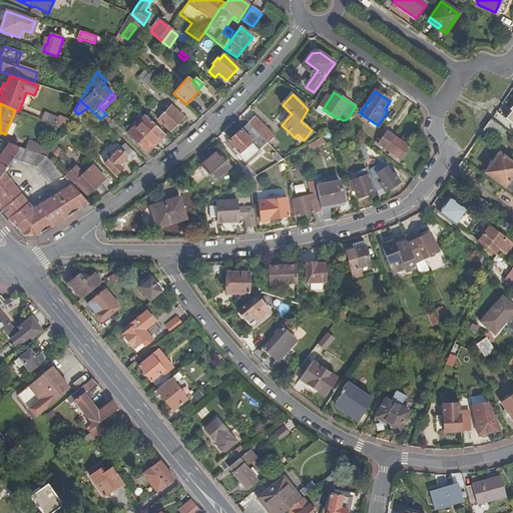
[(172,107),(158,121),(170,132),(183,117),(172,107)]
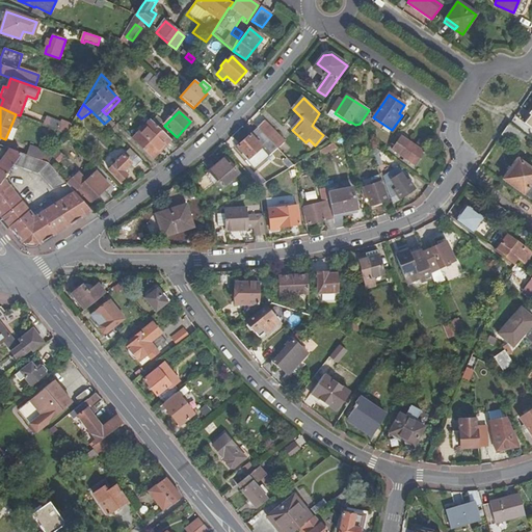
[(153,157),(170,139),(150,120),(132,138),(153,157)]
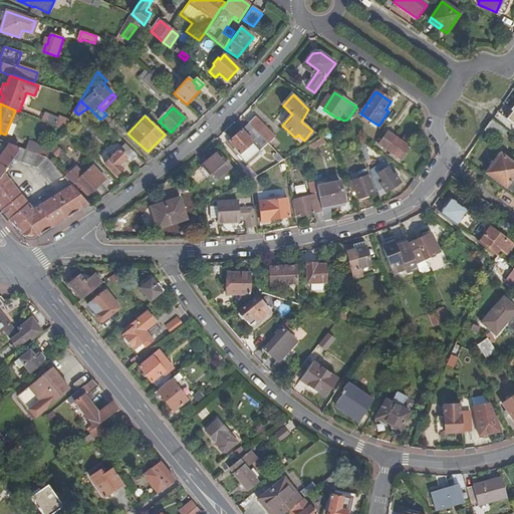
[(44,116),(42,120),(64,129),(66,125),(44,116)]
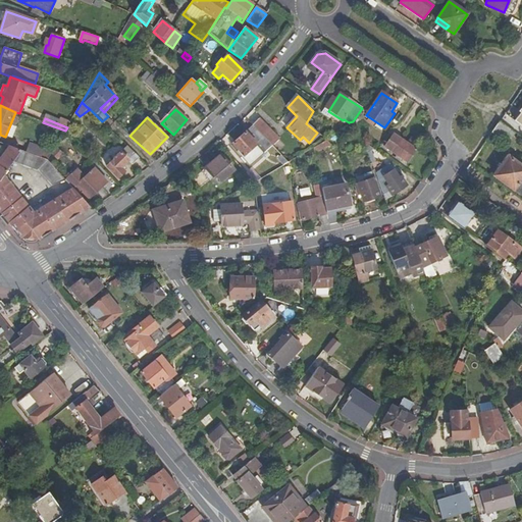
[(259,119),(252,125),(253,126),(267,142),(272,147),(279,140),(259,119)]
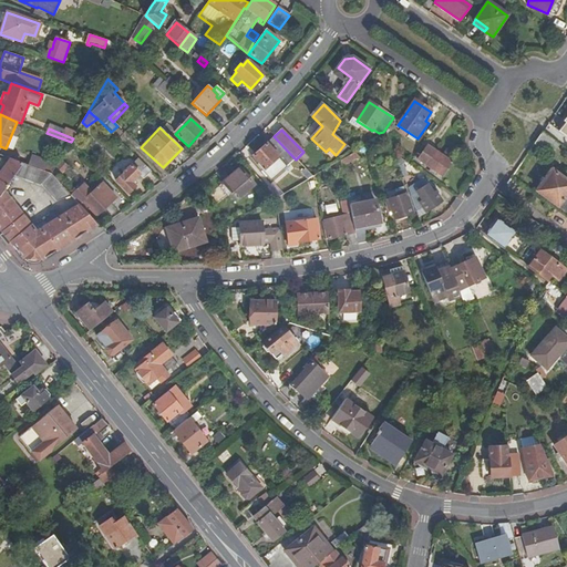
[(543,132),(534,145),(550,157),(559,145),(543,132)]
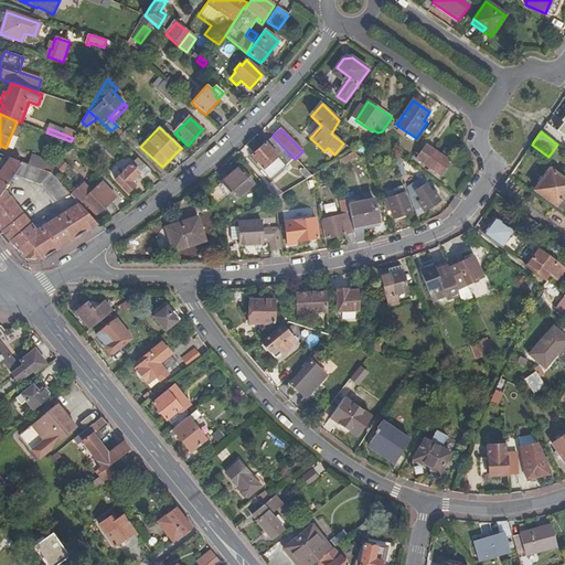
[(31,144),(33,138),(21,134),(20,139),(31,144)]
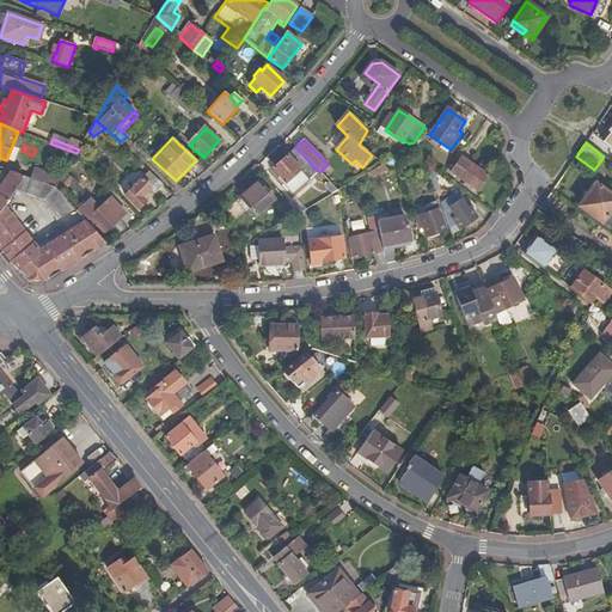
[(288,189),(313,166),(297,148),(271,171),(288,189)]
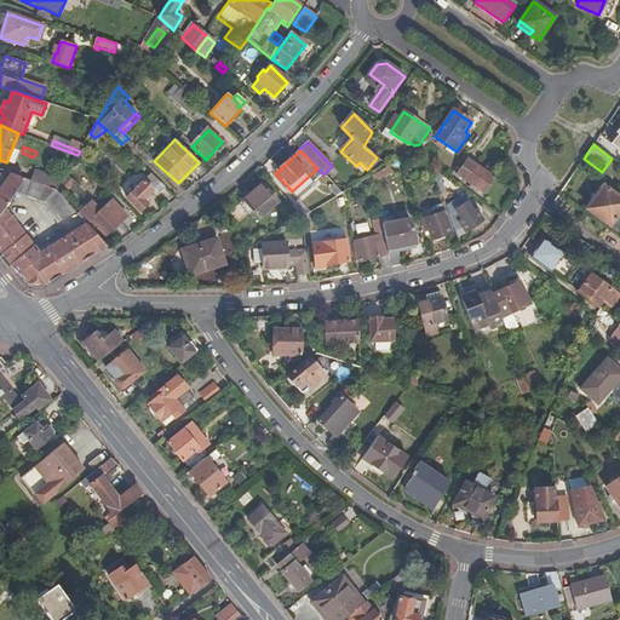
[(460,177),(470,161),(469,159),(457,174),(460,177)]
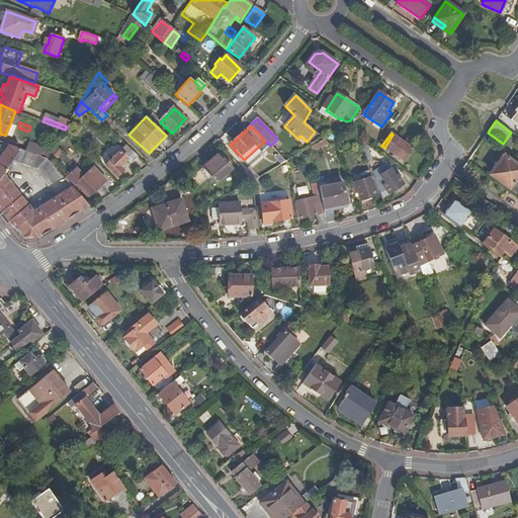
[(414,149),(393,135),(384,148),(405,162),(414,149)]
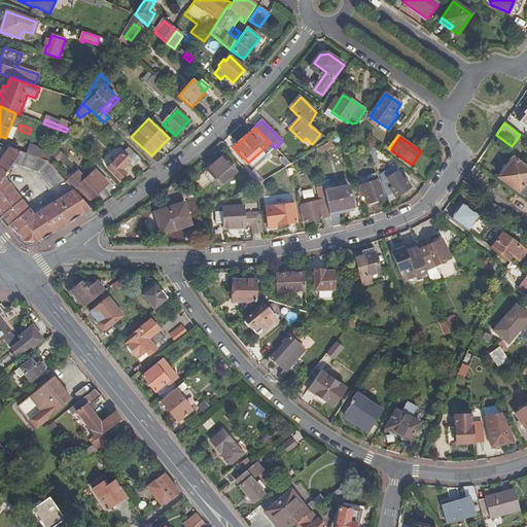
[(316,150),(317,156),(334,147),(330,141),(329,142),(316,150)]
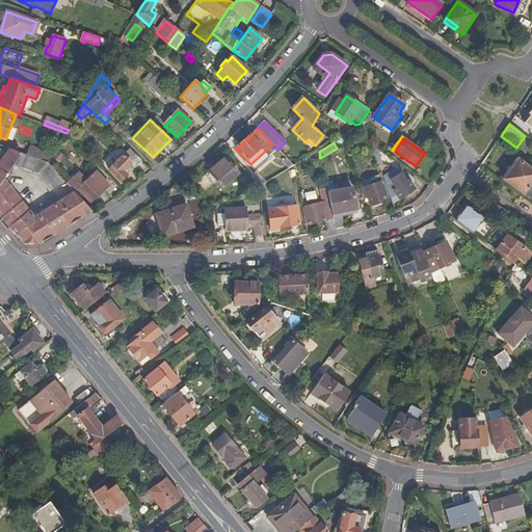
[(0,184),(4,179),(15,165),(23,154),(10,149),(0,162),(0,184)]
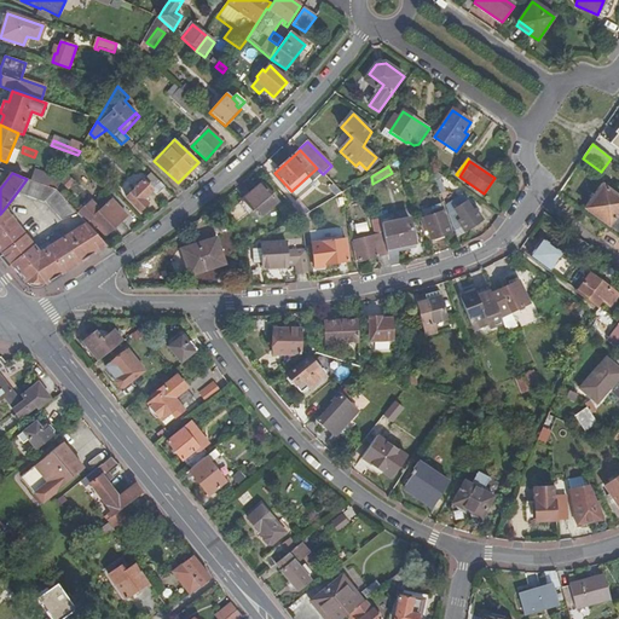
[(166,187),(151,173),(127,197),(140,212),(148,204),(144,200),(154,191),(157,195),(166,187)]
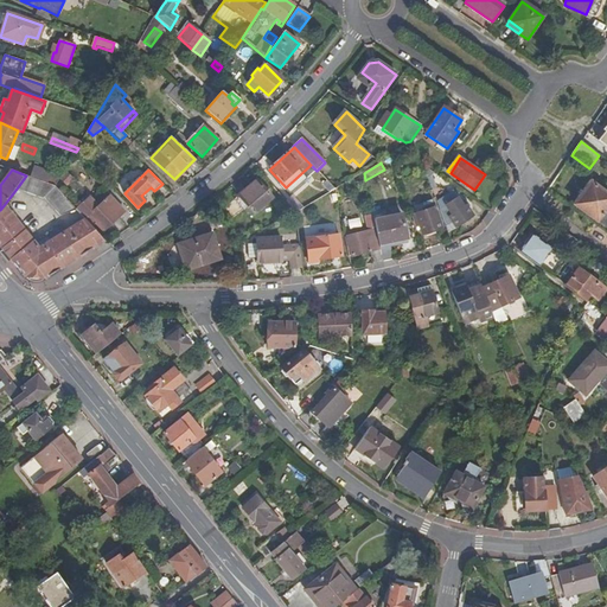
[(62,179),(68,186),(75,179),(68,173),(62,179)]
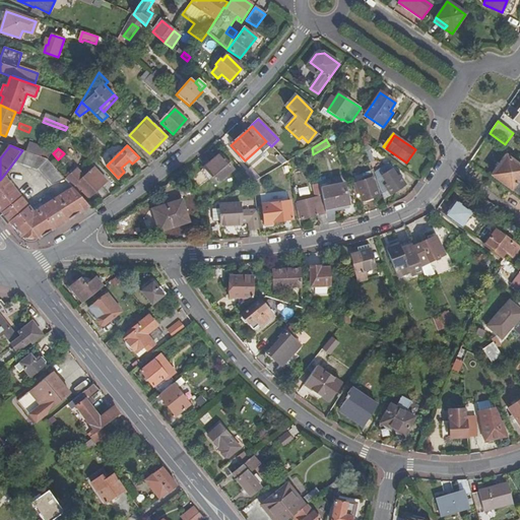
[(48,159),(22,150),(14,161),(36,173),(39,171),(41,172),(52,185),(66,180),(48,159)]
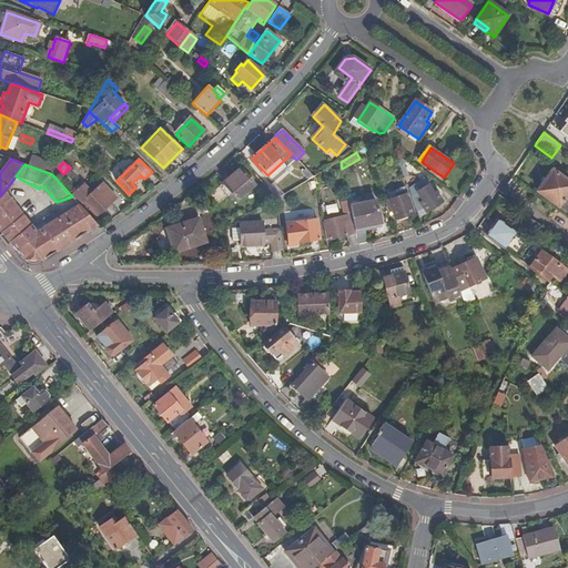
[(237,201),(255,185),(241,170),(224,184),(237,201)]
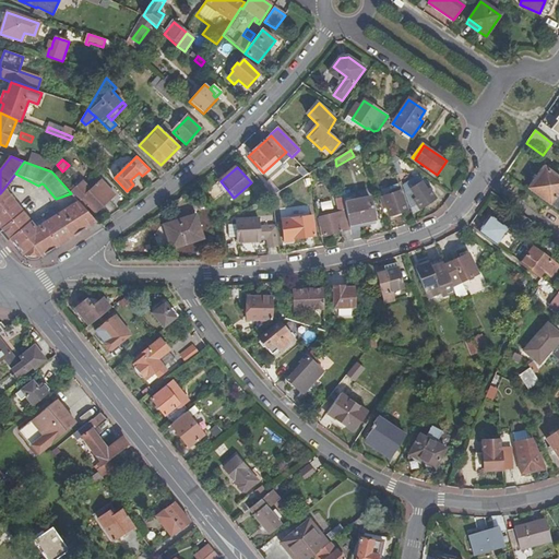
[(558,178),(545,168),(528,189),(558,211),(558,178)]
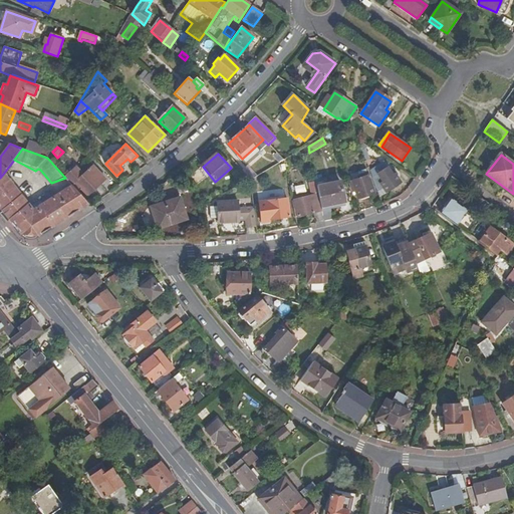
[(63,174),(66,177),(76,167),(74,164),(63,174)]
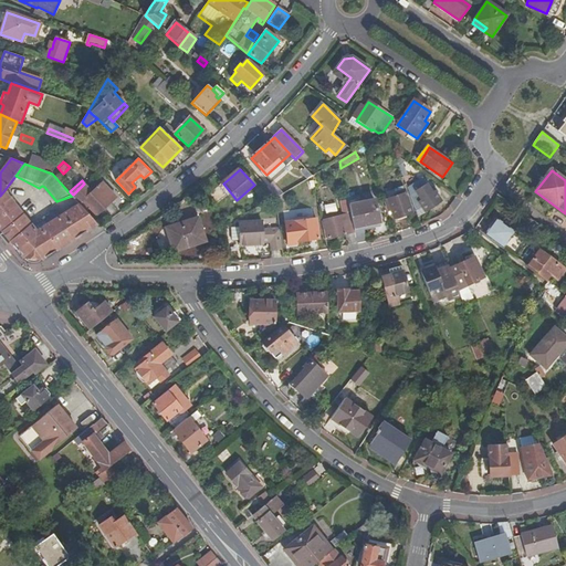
[(422,180),(409,189),(410,194),(415,191),(416,194),(427,186),(422,180)]
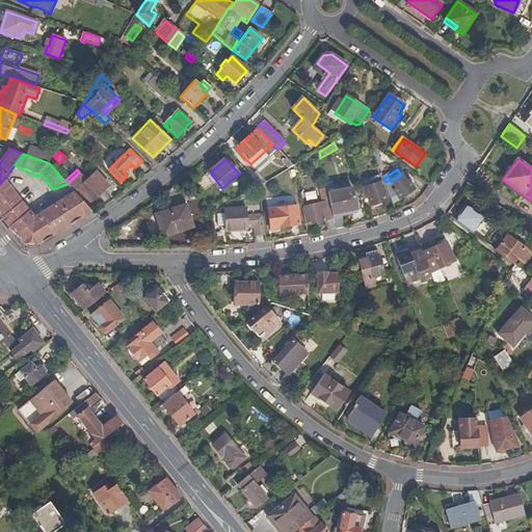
[(90,203),(104,190),(99,185),(104,180),(97,173),(87,181),(79,173),(69,183),(76,191),(78,190),(90,203)]
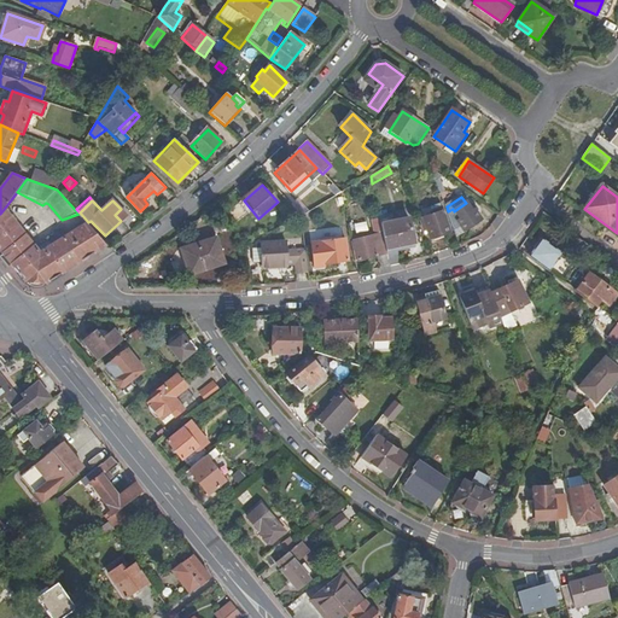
[(281,209),(291,220),(297,215),(287,203),(281,209)]
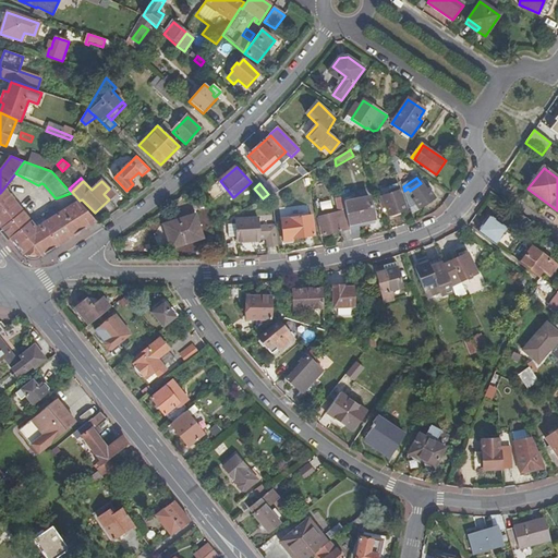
[(409,189),(404,191),(410,206),(415,203),(420,208),(435,198),(428,190),(426,191),(421,183),(410,191),(409,189)]
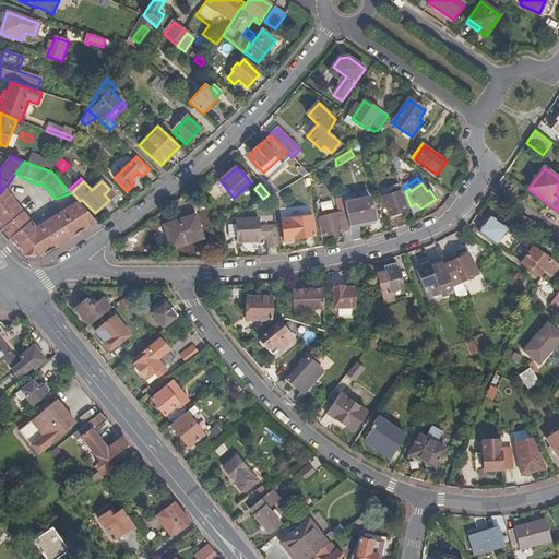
[(4,188),(0,193),(0,225),(19,249),(26,256),(31,258),(45,254),(96,222),(79,202),(37,228),(20,209),(22,206),(20,204),(18,205),(4,188)]
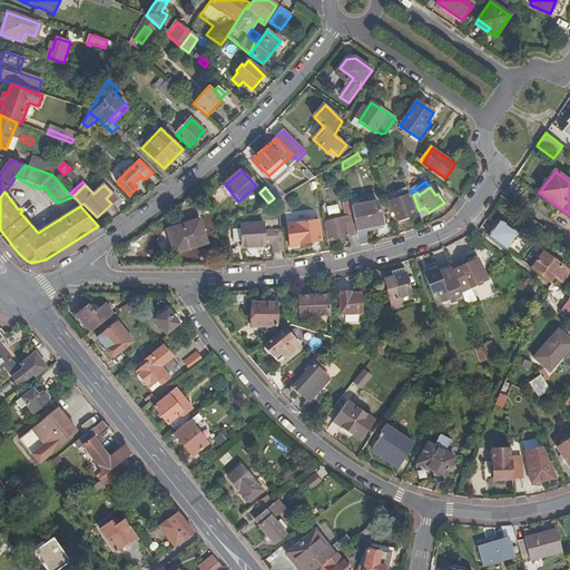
[(117,198),(111,193),(106,198),(111,204),(117,198)]
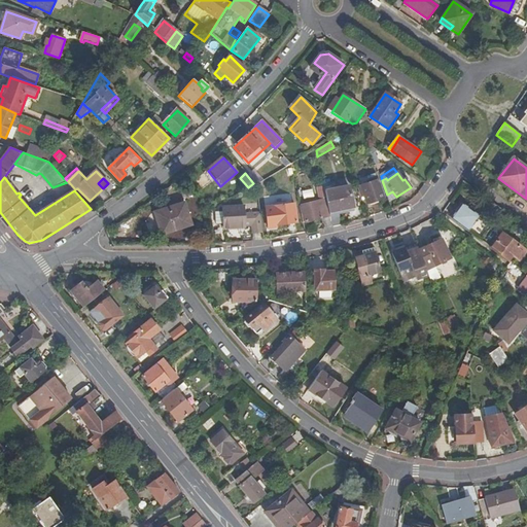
[(384,199),(378,179),(358,185),(361,195),(363,194),(366,204),(384,199)]
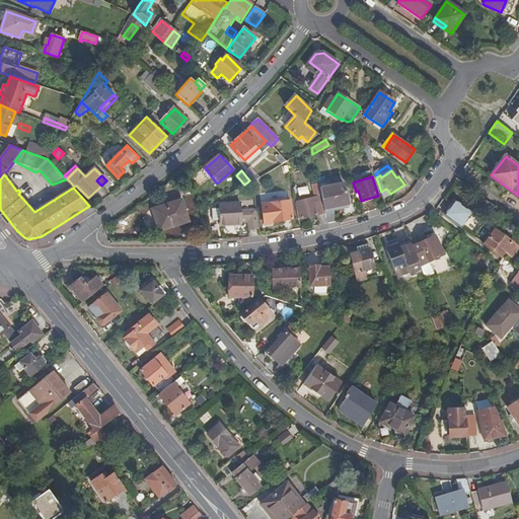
[(322,197),(325,210),(345,206),(341,184),(320,189),(322,197)]
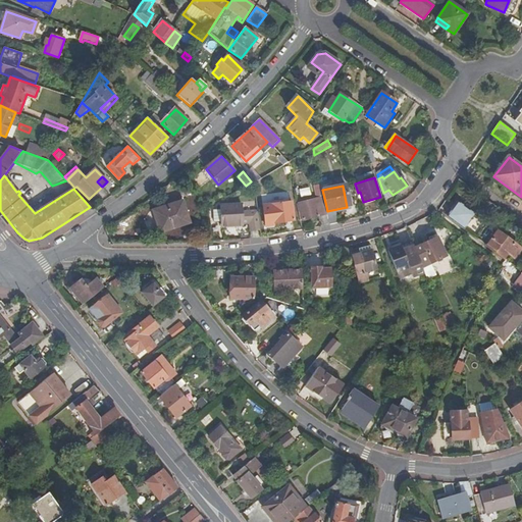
[(299,189),(300,196),(310,194),(309,187),(299,189)]
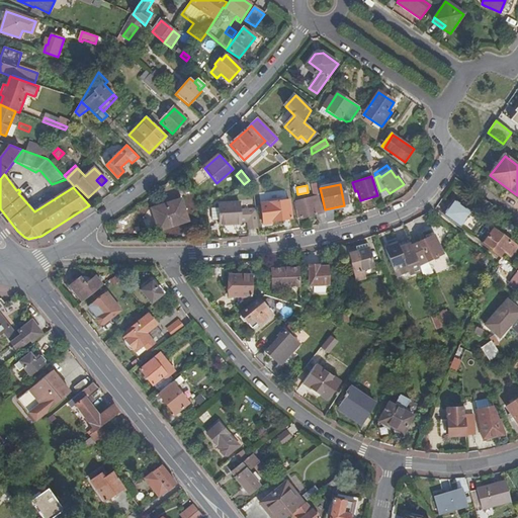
[(249,230),(259,229),(255,194),(249,195),(251,214),(248,216),(249,230)]
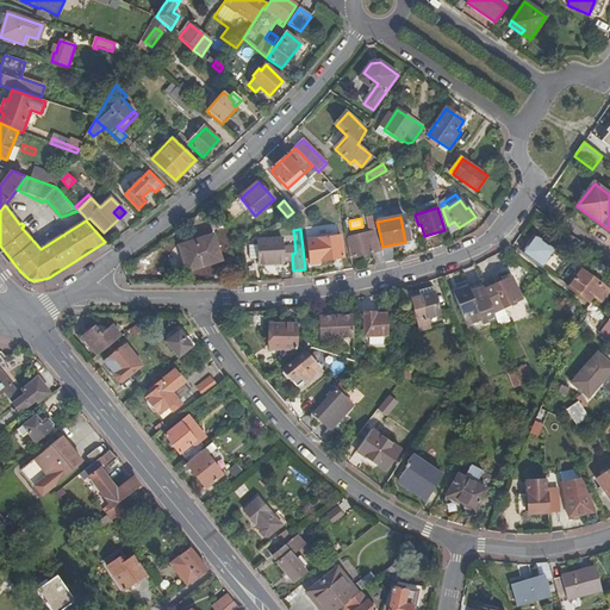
[(347,238),(350,256),(354,255),(354,257),(383,250),(383,247),(379,231),(349,236),(349,238),(347,238)]
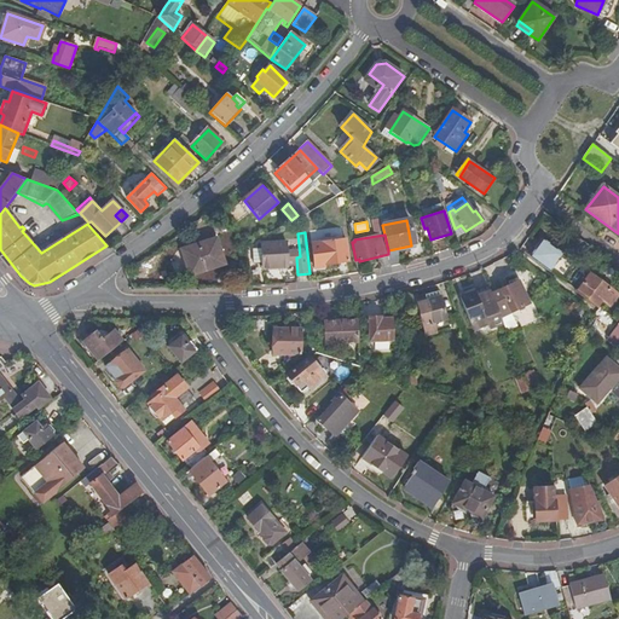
[(218,238),(189,247),(192,260),(185,262),(190,276),(225,265),(218,238)]
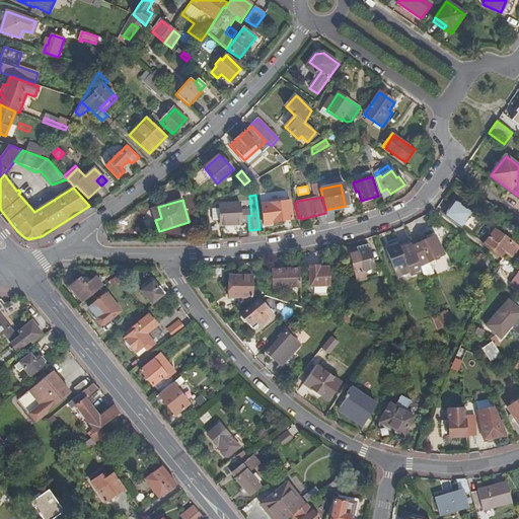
[(273,223),(273,221),(293,218),(290,200),(261,204),(264,224),(273,223)]
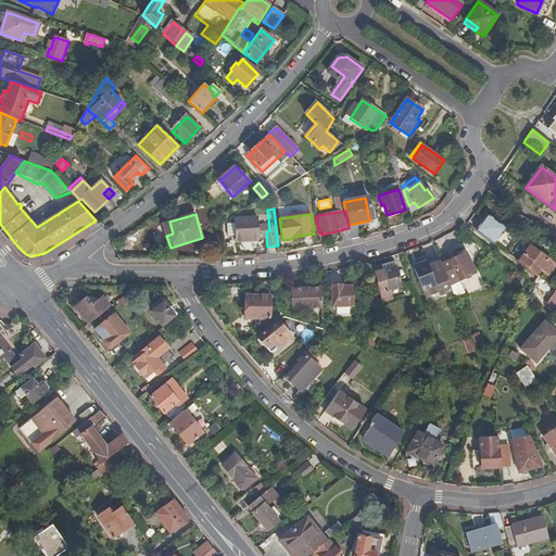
[(488,216),(476,230),(494,244),(505,229),(488,216)]
